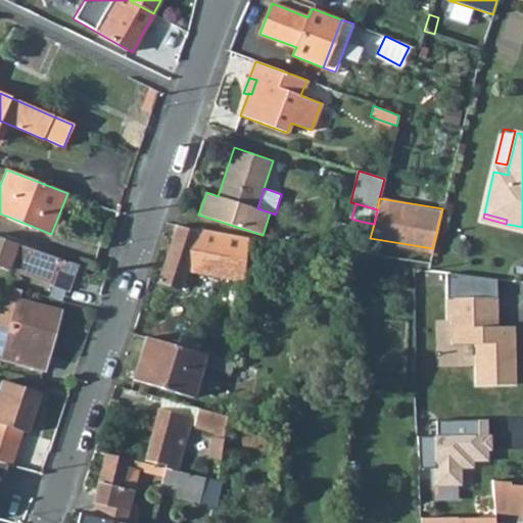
[(357,252),(367,254),(370,238),(374,224),(363,222),(357,252)]
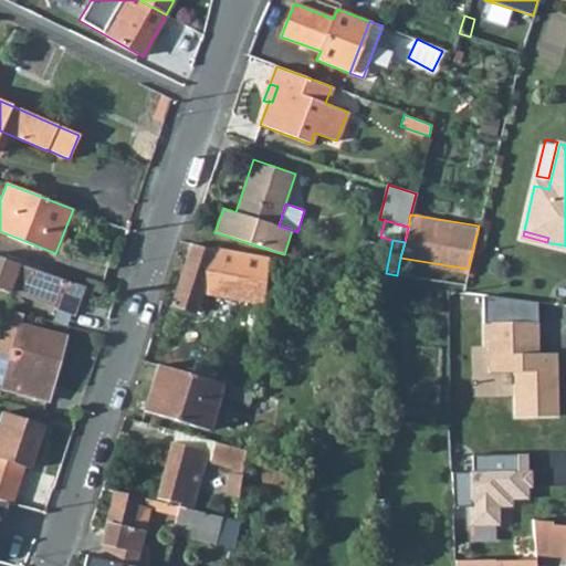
[(201,293),(263,304),(269,258),(215,249),(213,251),(192,244),(173,304),(195,312),(201,293)]
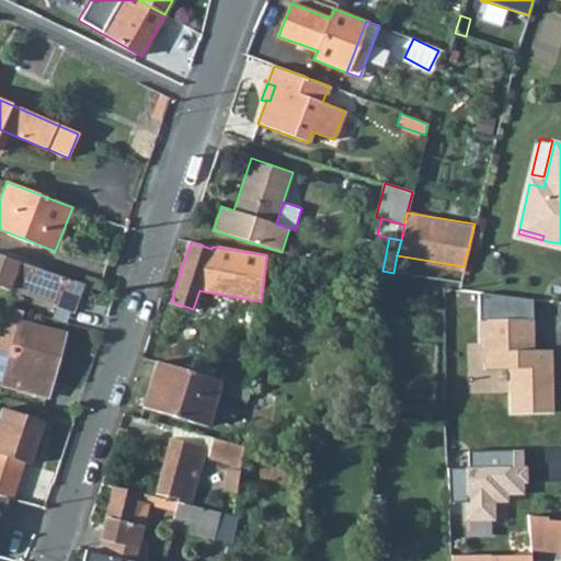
[(76,307),(83,284),(0,255),(0,287),(10,290),(11,287),(42,297),(42,295),(54,299),(53,305),(70,310),(72,306),(76,307)]
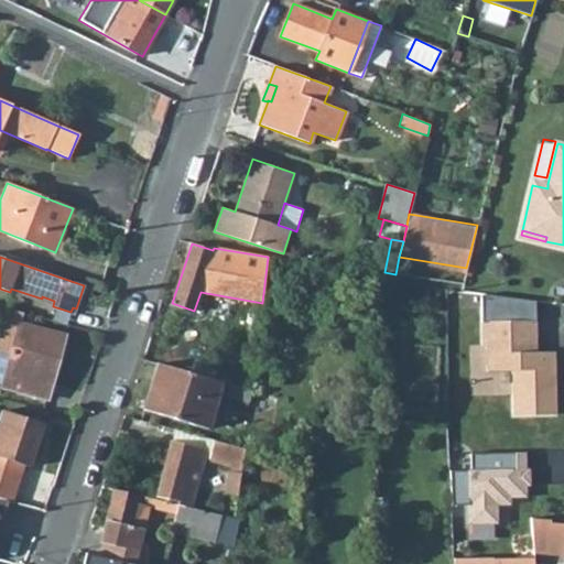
[(20,324),(23,313),(6,308),(0,329),(0,375),(4,376),(3,380),(1,387),(46,399),(63,335),(20,324)]
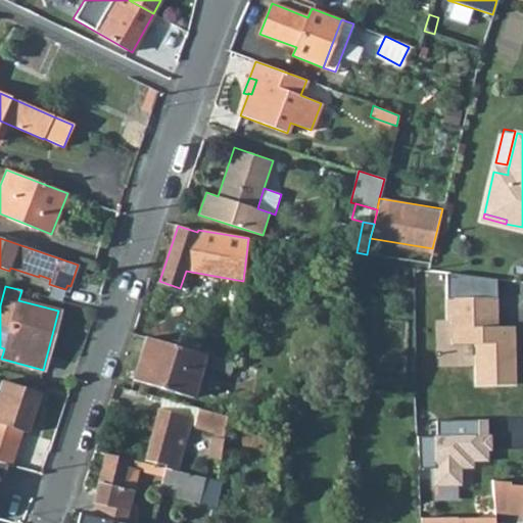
[(489,368),(483,368),(466,368),(466,320),(442,320),(442,405),(485,403),(489,403),(489,368)]
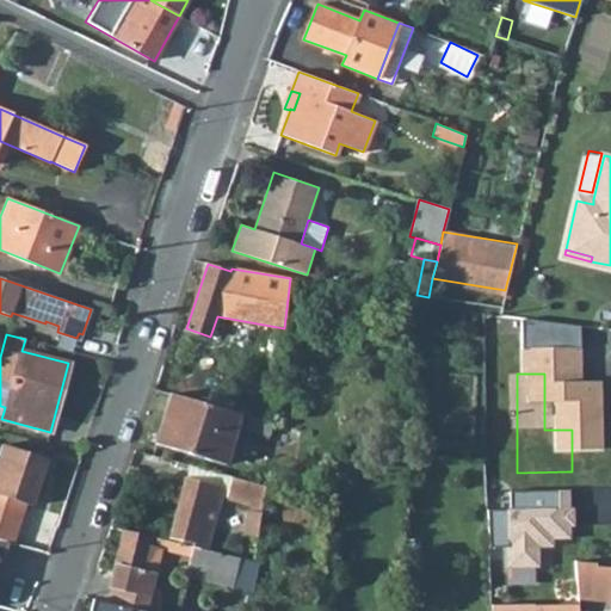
[(247,430),(251,417),(171,394),(156,444),(224,464),(235,426),(247,430)]
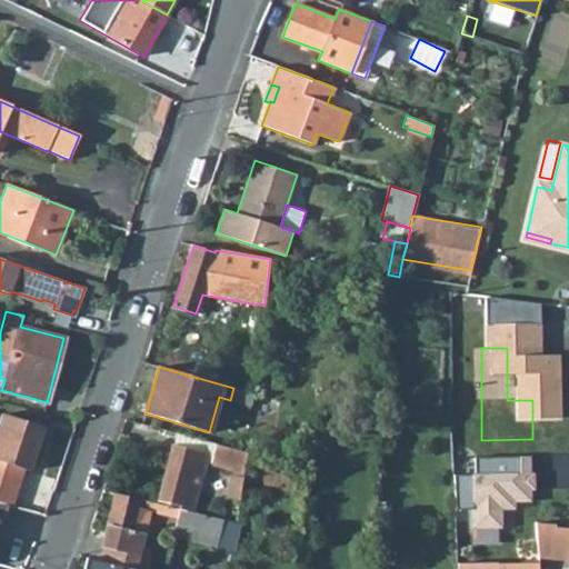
[(230,401),(252,407),(252,405),(253,393),(233,388),(230,400),(230,401)]
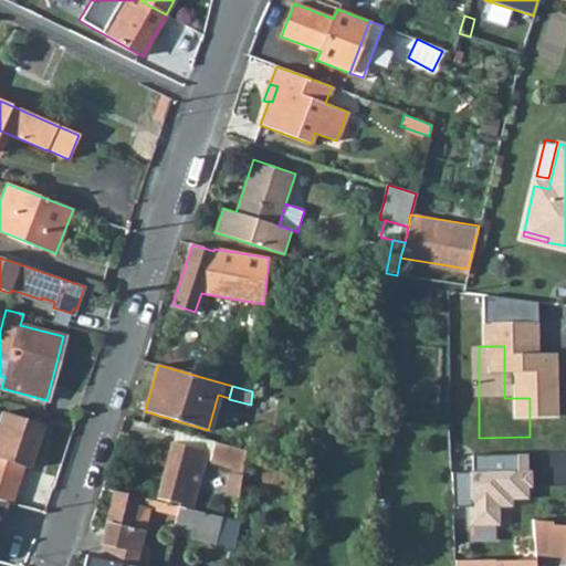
[(278,410),(280,399),(252,391),(251,402),(278,410)]
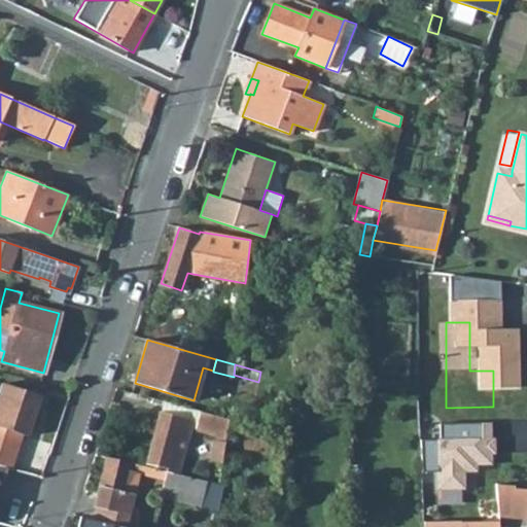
[(204,397),(231,403),(233,387),(233,385),(207,380),(204,397)]
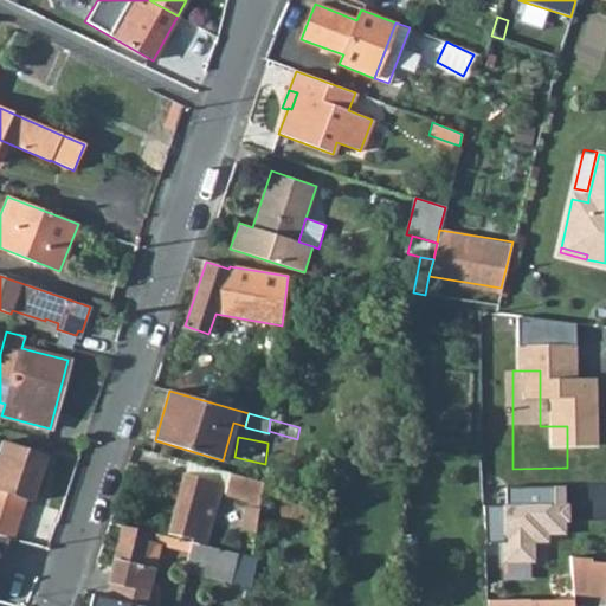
[(31,502),(46,456),(2,440),(0,445),(0,490),(24,500),(31,502)]
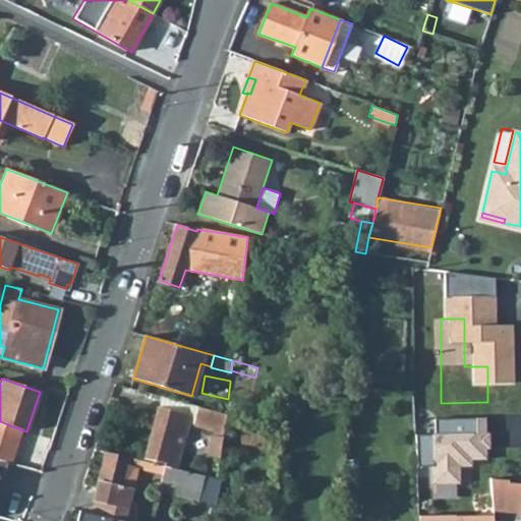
[(228,399),(242,401),(244,386),(230,383),(228,399)]
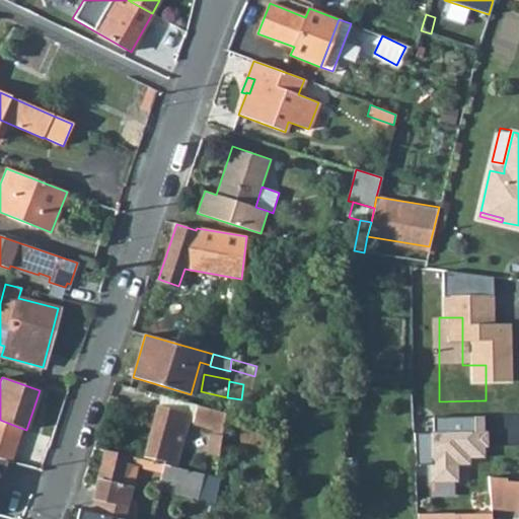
[(219,455),(225,413),(160,395),(145,456),(165,461),(164,464),(175,466),(190,414),(195,416),(193,424),(213,430),(213,434),(209,434),(207,453),(219,455)]
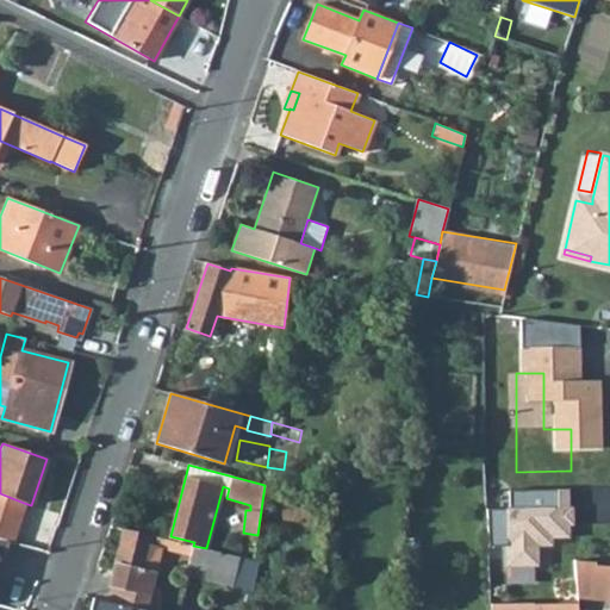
[(0,537),(11,542),(24,503),(0,493),(0,537)]
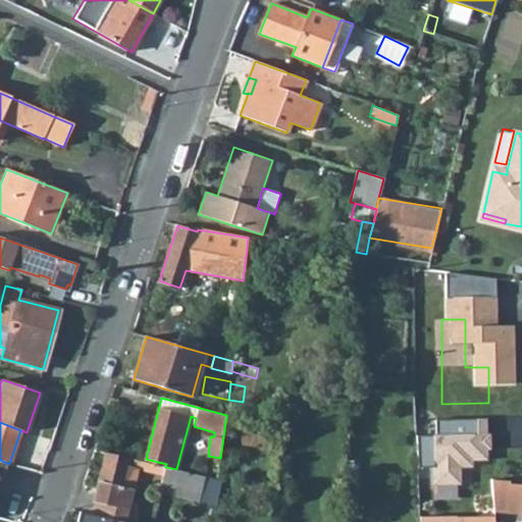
[(163,474),(165,467),(105,453),(94,501),(91,515),(120,521),(134,521),(137,509),(135,504),(129,503),(138,468),(163,474)]
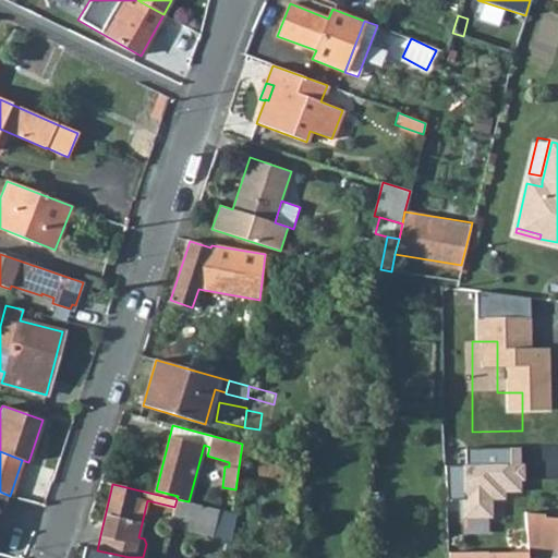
[(219,509),(232,512),(235,489),(222,487),(219,509)]
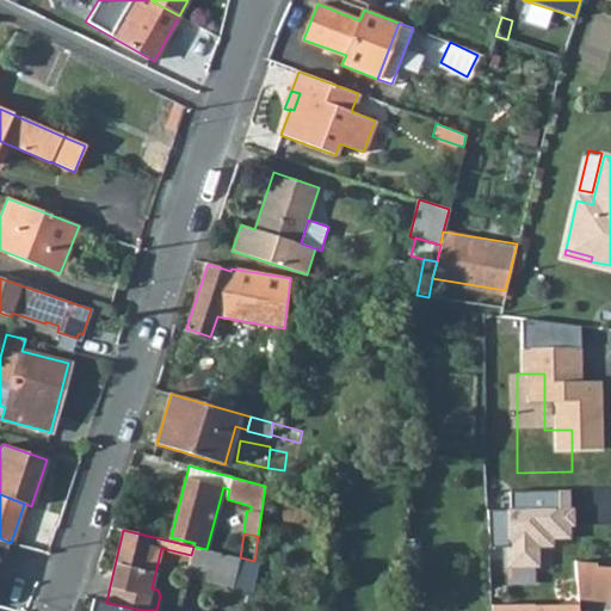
[(240,557),(207,549),(193,547),(191,555),(186,575),(233,587),(240,557)]
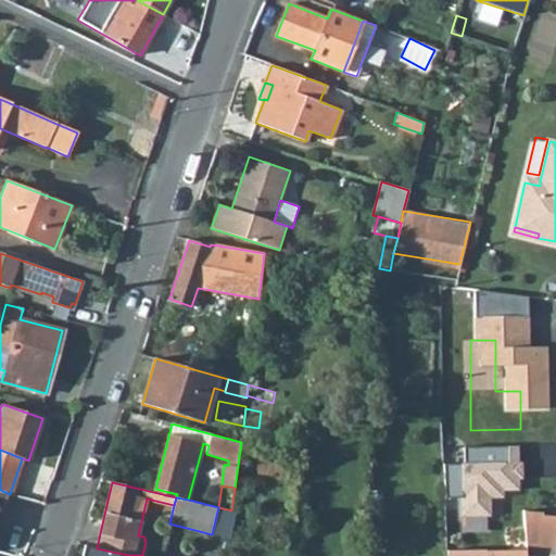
[(555,516),(543,515),(543,514),(541,512),(522,510),(525,527),(526,544),(555,546),(555,516)]
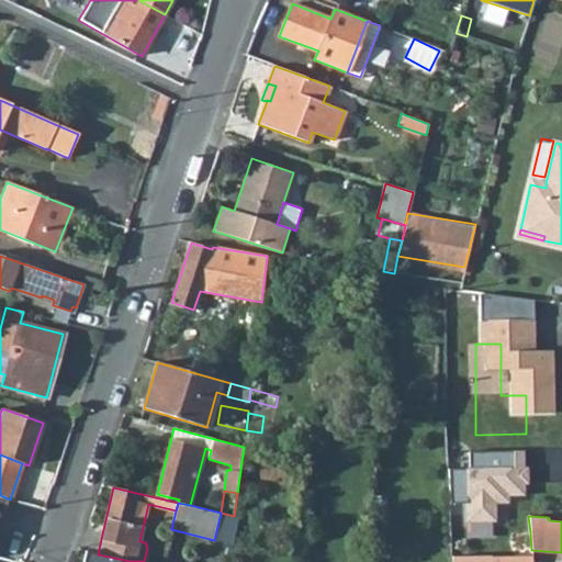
[(492,555),(532,554),(531,550),(530,532),(492,534),(492,555)]
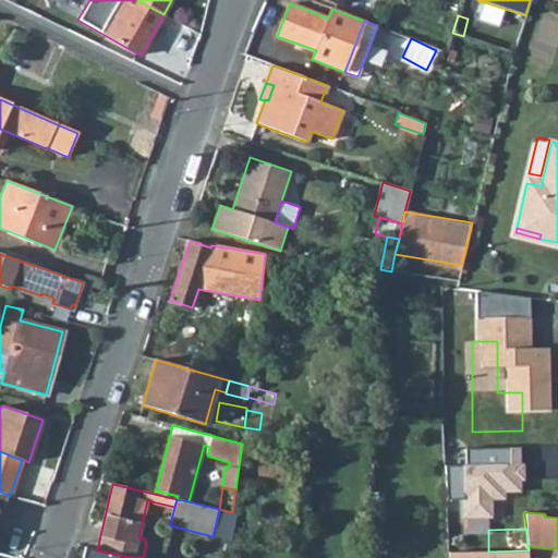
[(129,557),(97,550),(87,548),(84,557),(129,557)]
